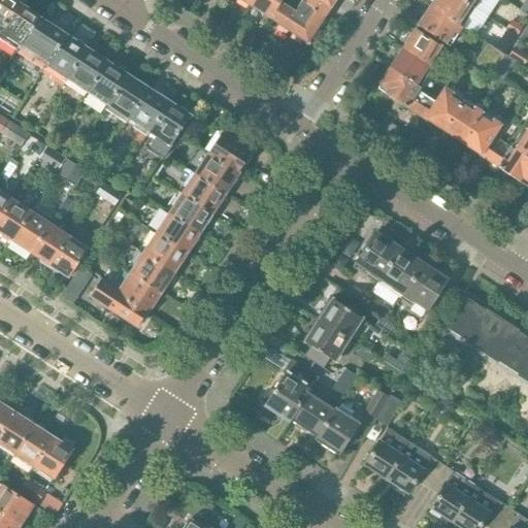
[(20,3),(19,3),(15,1),(14,0),(0,0),(0,31),(15,8),(20,3)]
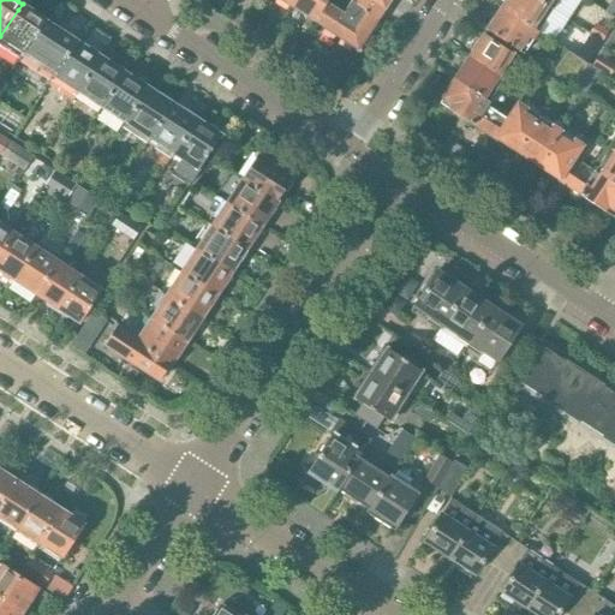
[(294,0),(290,7),(314,23),(328,0),(294,0)]
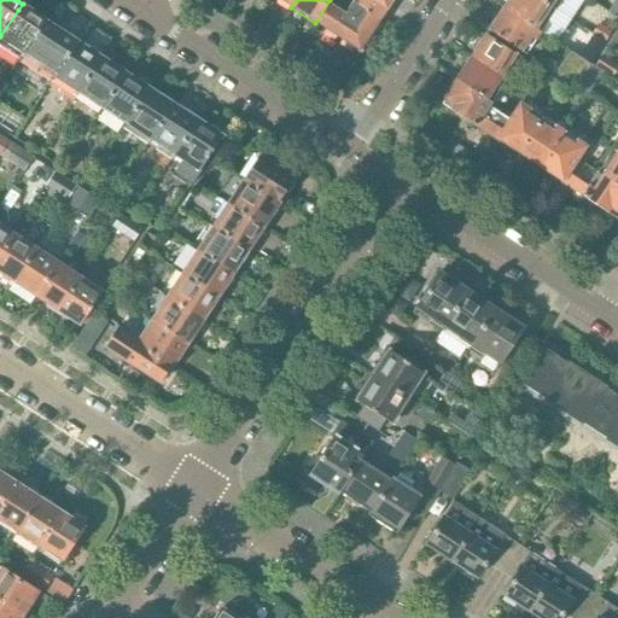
[(362,47),(380,21),(380,19),(353,1),(353,3),(361,9),(353,21),(328,5),(331,0),(330,0),(315,23),(355,50),(362,47)]
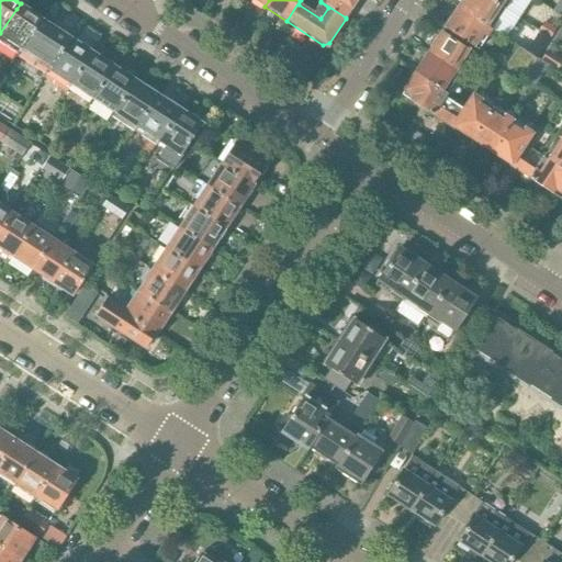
[(346,18),(357,0),(322,0),(321,1),(346,18)]
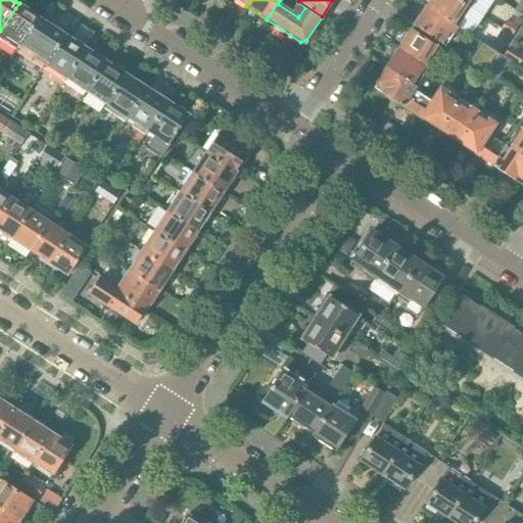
[(431,0),(427,8),(458,28),(470,9),(456,0),(431,0)]
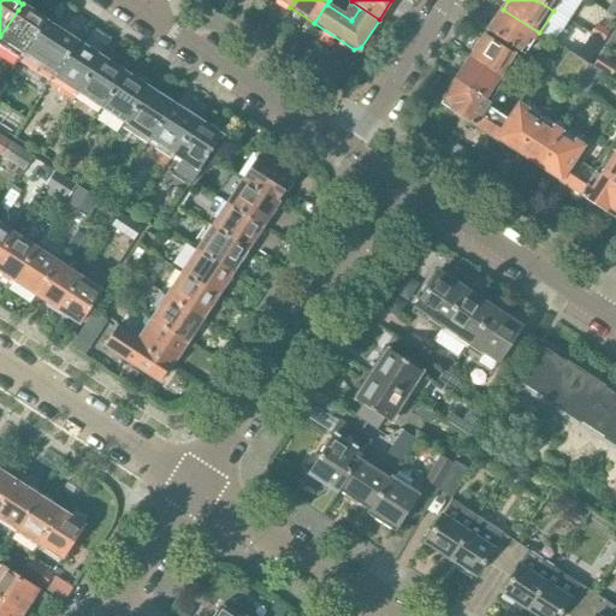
[(537,0),(554,11),(560,0),(537,0)]
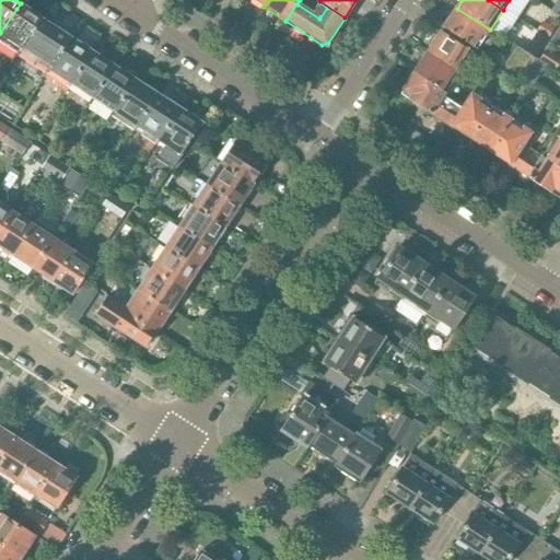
[(41,18),(27,8),(21,3),(16,9),(0,33),(0,35),(20,48),(41,18)]
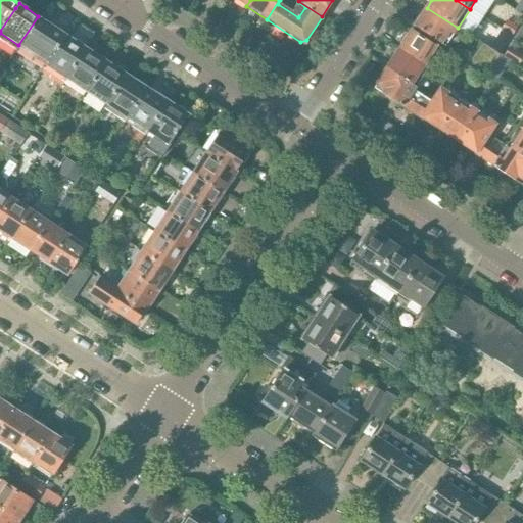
[(427,8),(421,17),(418,17),(415,22),(416,26),(414,28),(444,47),(458,28),(427,8)]
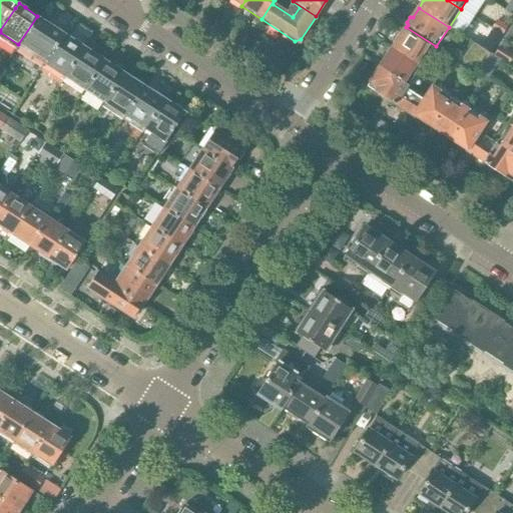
[(38,17),(37,16),(18,44),(16,47),(45,65),(63,36),(62,36),(62,32),(55,28),(52,30),(36,19),(38,17)]
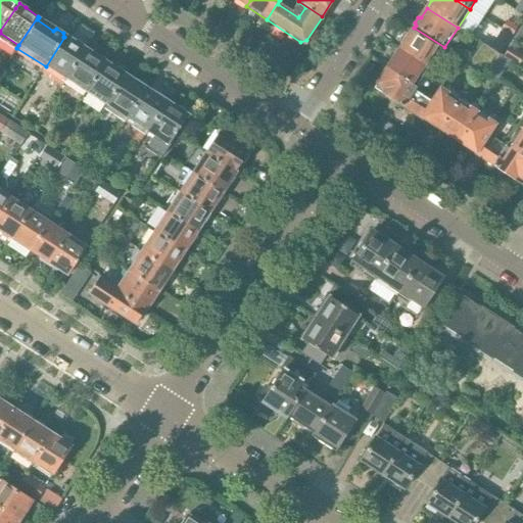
[(507,20),(502,29),(512,36),(517,28),(507,20)]
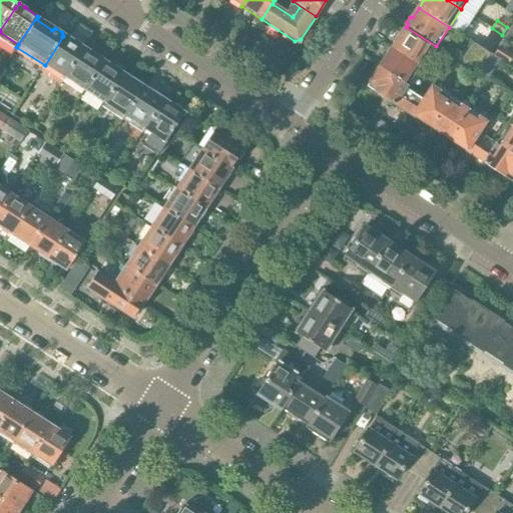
[(489,53),(501,35),(492,29),(480,48),(489,53)]
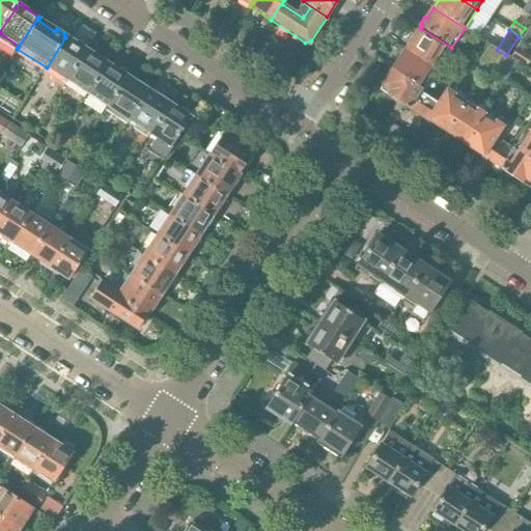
[(411,43),(406,51),(435,71),(447,51),(418,32),(417,33),(414,34),(410,39),(411,43)]
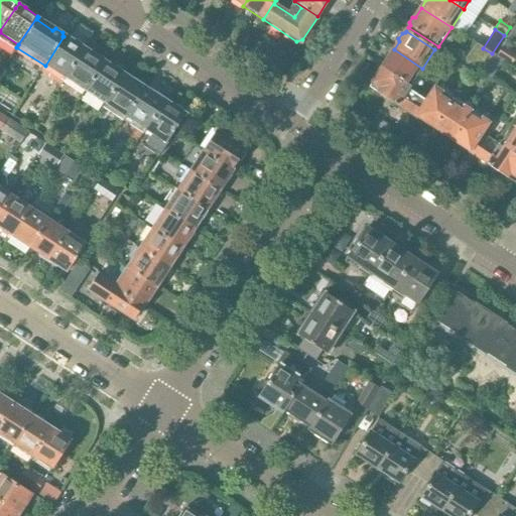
[(45,66),(66,79),(84,49),(83,48),(83,46),(76,41),(73,42),(63,36),(45,66)]
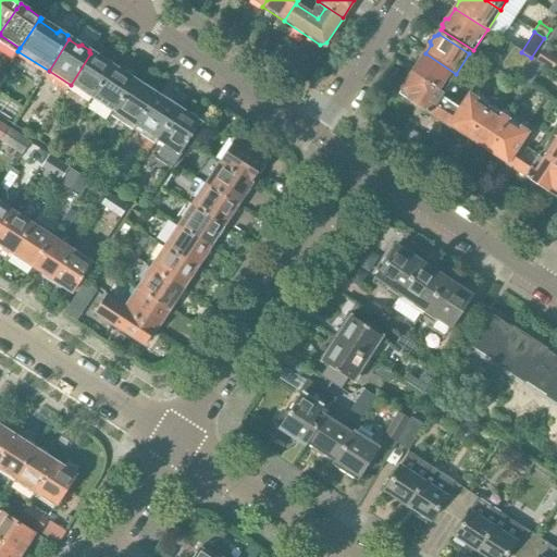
[(514,47),(502,64),(519,76),(531,58),(521,52),(514,47)]
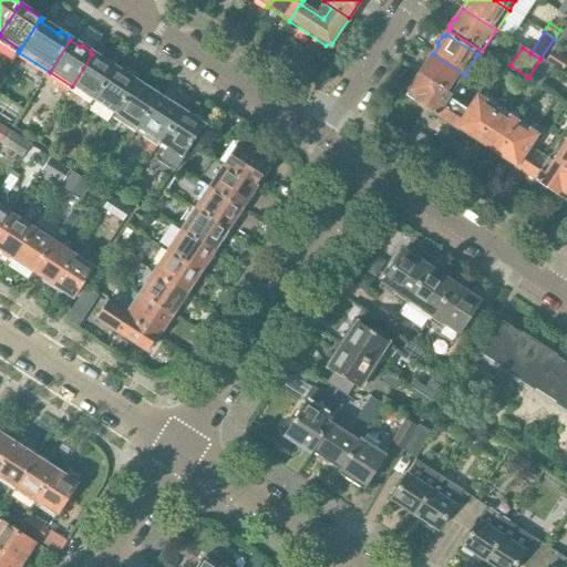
[(545,61),(560,72),(566,61),(552,51),(545,61)]
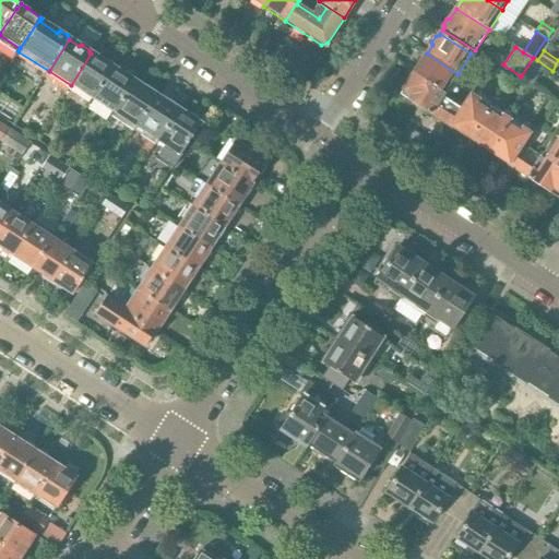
[(71,85),(93,99),(113,68),(110,67),(111,64),(104,59),(100,60),(91,54),(71,85)]
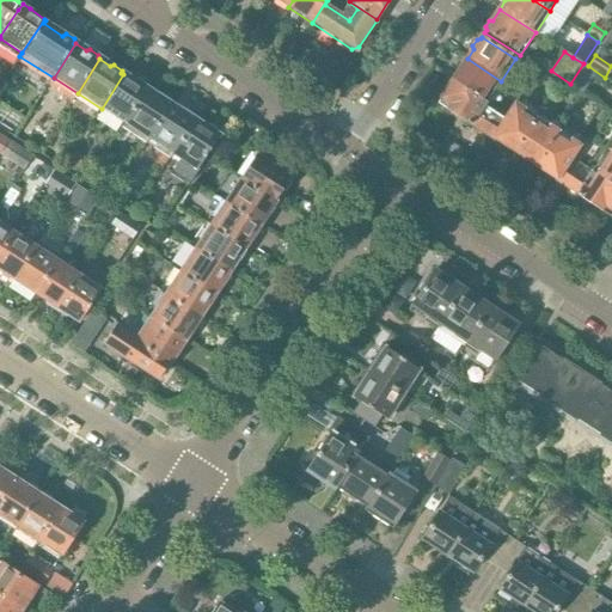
[(459,72),(453,81),(485,103),(501,81),(467,59),(465,61),(463,62),(458,68),(459,72)]
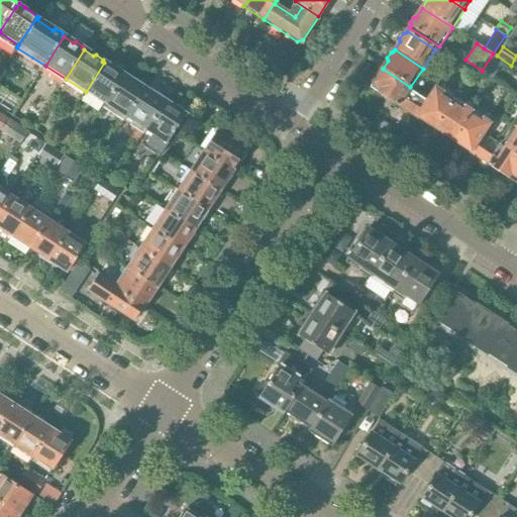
[(504,61),(495,56),(483,73),(492,79),(504,61)]
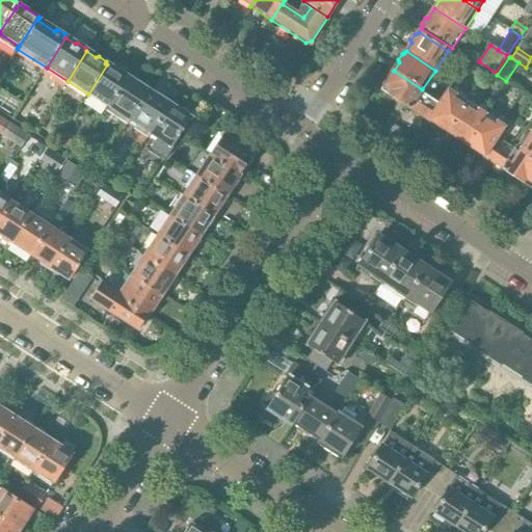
[(106,111),(128,78),(127,77),(127,74),(118,69),(116,71),(107,64),(88,95),(107,107),(105,110),(106,111)]
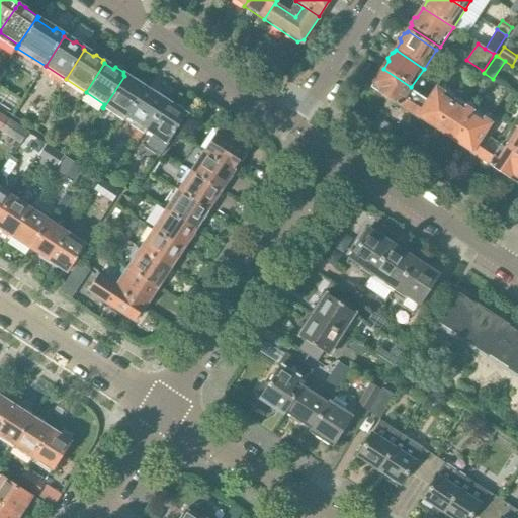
[(375,80),(370,88),(387,99),(399,106),(416,118),(417,116),(427,102),(410,90),(411,87),(383,69),(382,70),(378,71),(374,77),(375,80)]
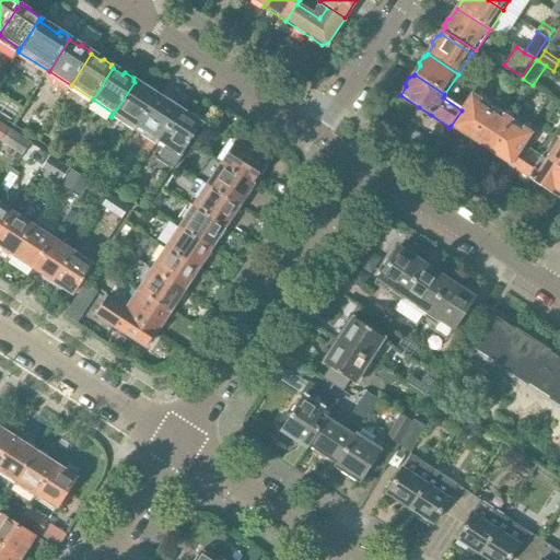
[(112,117),(133,131),(136,128),(156,96),(155,95),(154,92),(147,86),(144,89),(135,82),(112,117)]
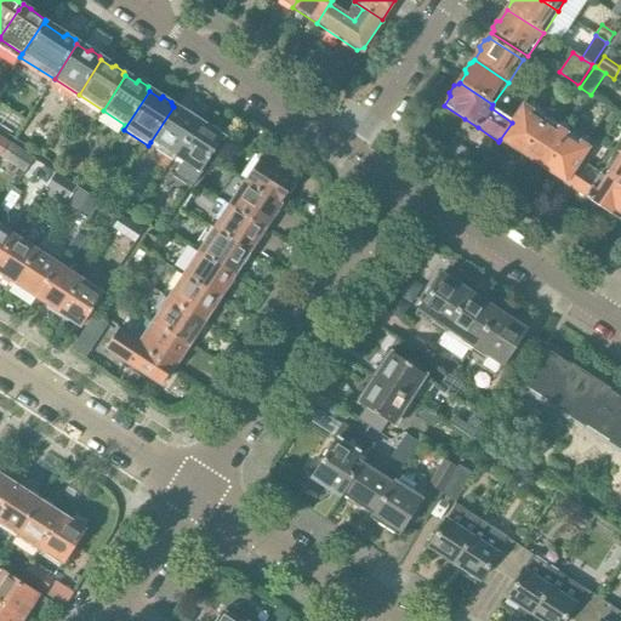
[(151,142),(175,158),(198,123),(197,121),(197,118),(187,112),(184,114),(174,107),(151,142)]
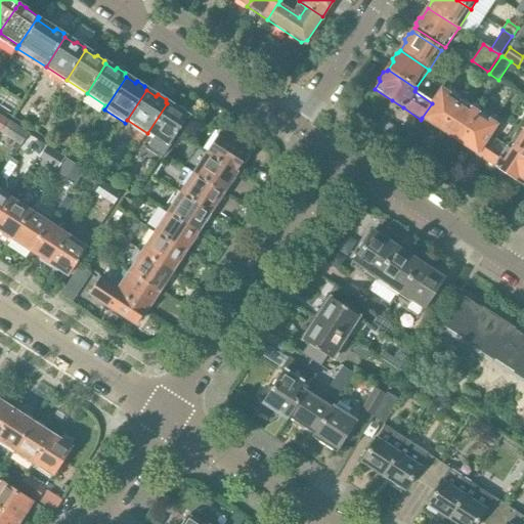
[(440,130),(459,101),(440,90),(432,103),(422,118),(430,123),(430,125),(435,129),(438,128),(440,130)]
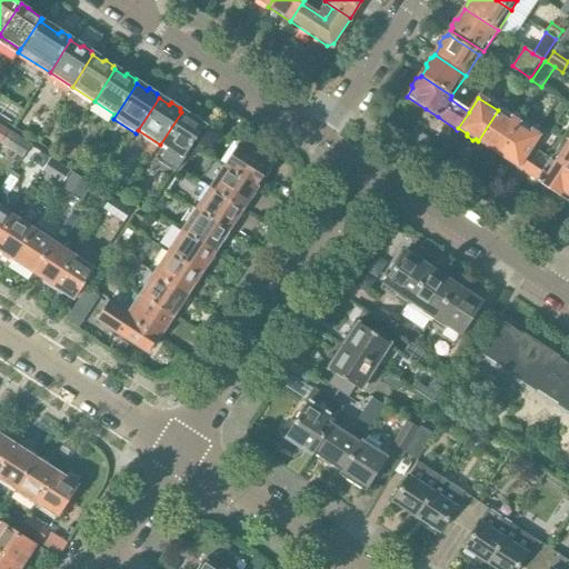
[(498,153),(505,143),(518,123),(498,110),(478,141),(480,142),(481,146),(488,150),(491,149),(498,153)]
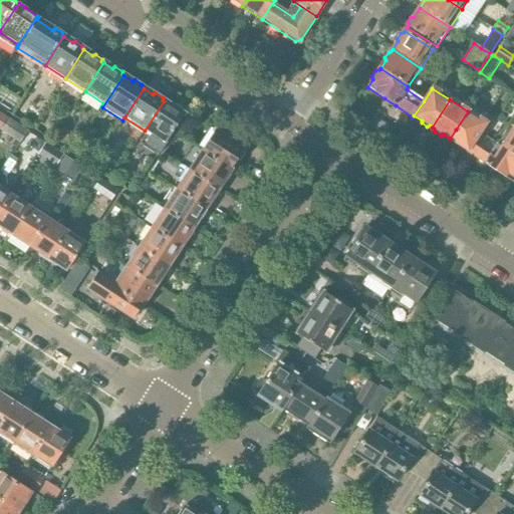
[(164,101),(145,131),(152,135),(146,144),(160,153),(184,114),(182,113),(182,110),(175,105),(173,107),(164,101)]
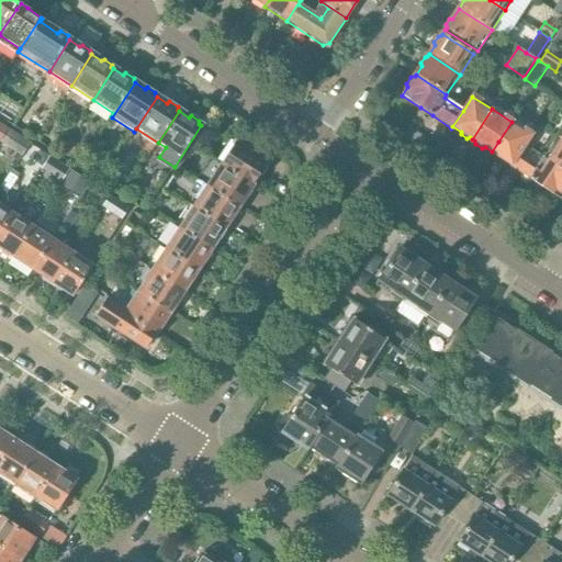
[(30,120),(25,126),(36,134),(41,127),(30,120)]
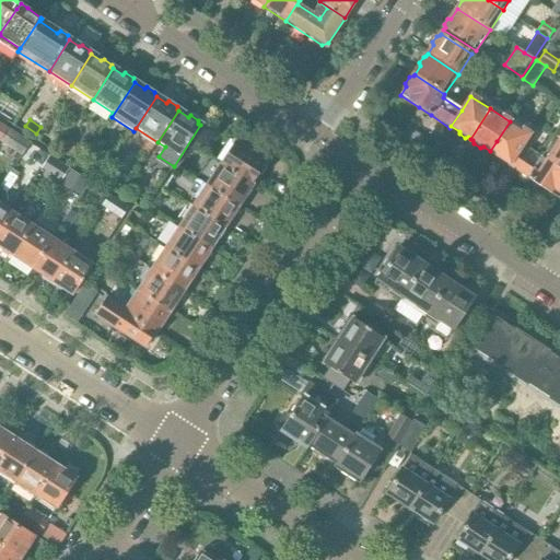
[(509,166),(515,158),(523,144),(529,135),(510,121),(497,141),(490,151),(492,153),(493,156),(499,160),(502,159),(509,164),(508,165),(509,166)]
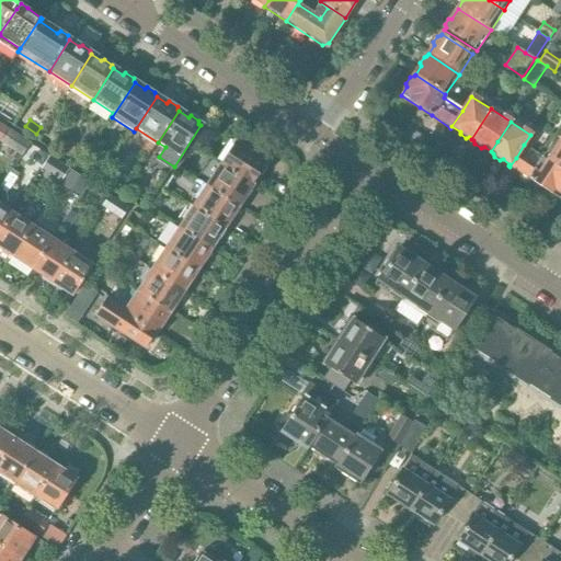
[(432,123),(425,134),(435,140),(443,130),(432,123)]
